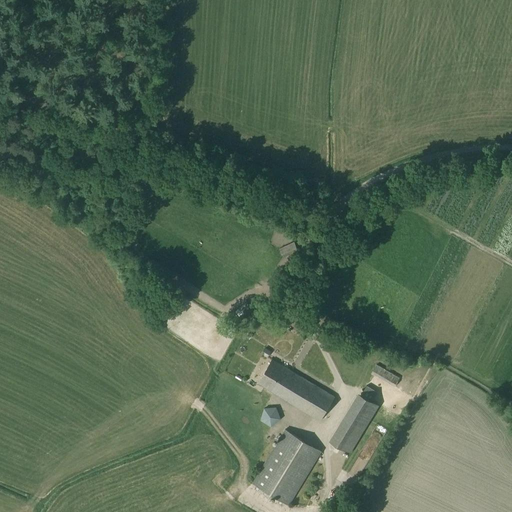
[(283,258),(297,251),(293,243),(278,250),(283,258)]
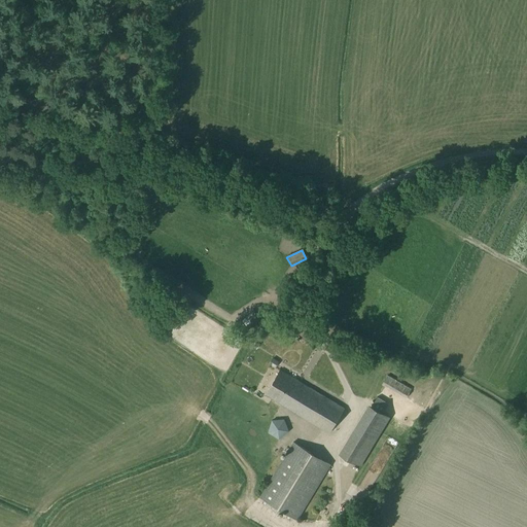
[(247,331),(260,319),(253,311),(240,323),(247,331)]
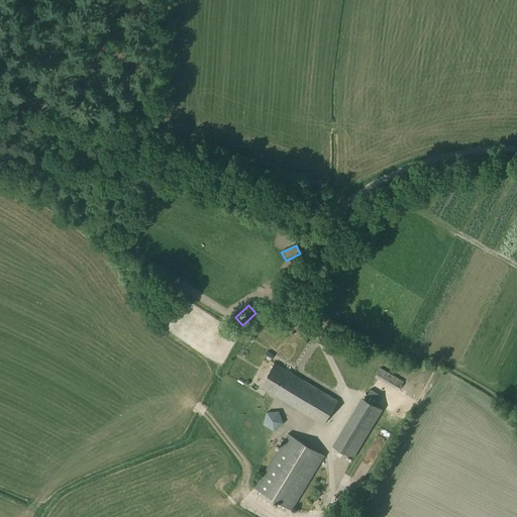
[(323,426),(337,402),(276,364),(261,388),(323,426)]
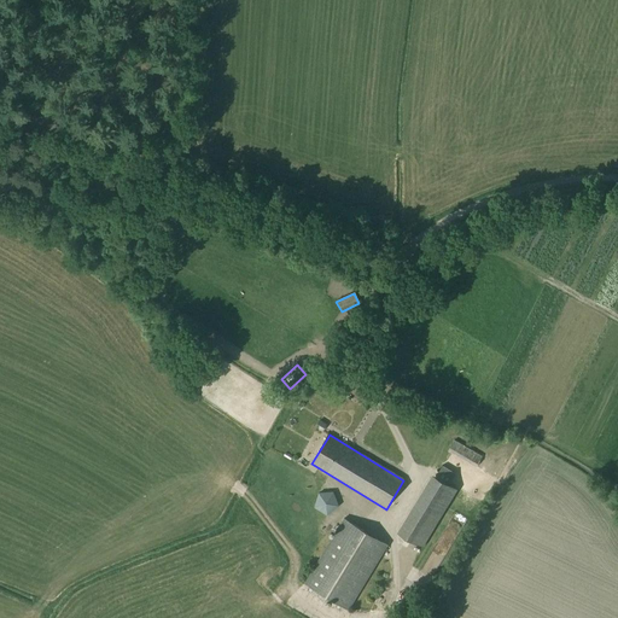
[(448,452),(496,479),(503,468),(454,441),(448,452)]
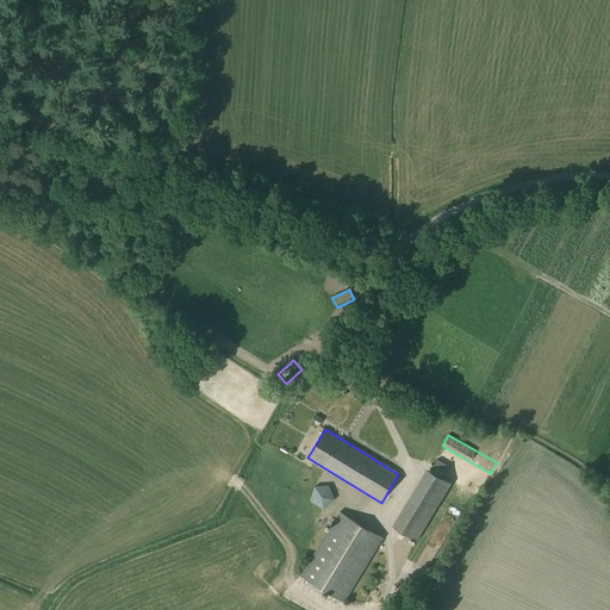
[(427,468),(392,526),(417,541),(452,484),(427,468)]
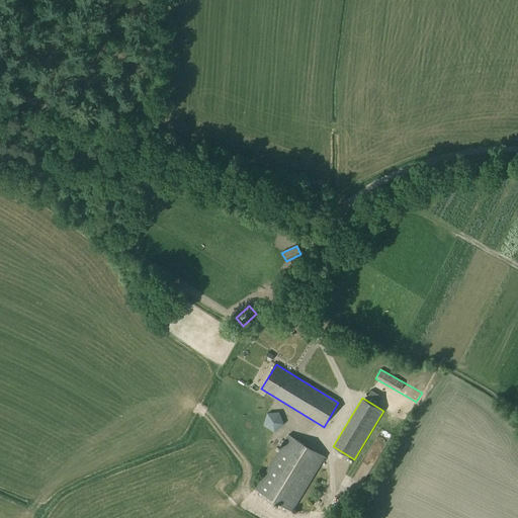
[(263,425),(274,433),(284,424),(279,412),(267,413),(263,425)]
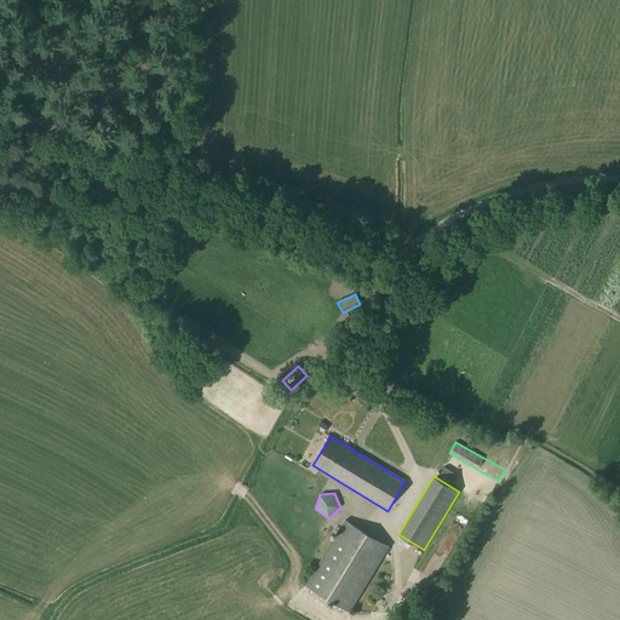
[(349,613),(389,547),(345,521),(305,586),(349,613)]
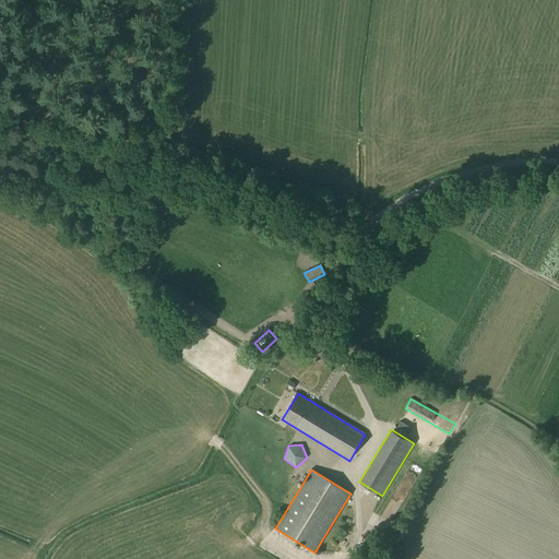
All buildings are outlined.
